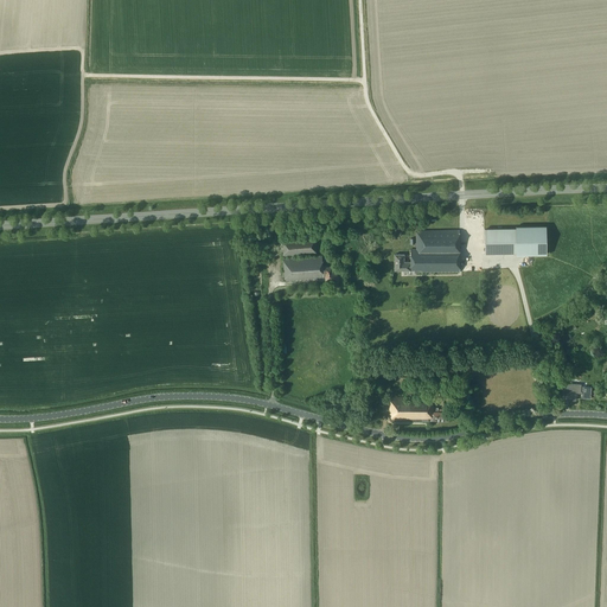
[(516,230),(516,231),(485,231),(485,255),(516,255),(516,256),(545,256),(545,230),(516,230)]
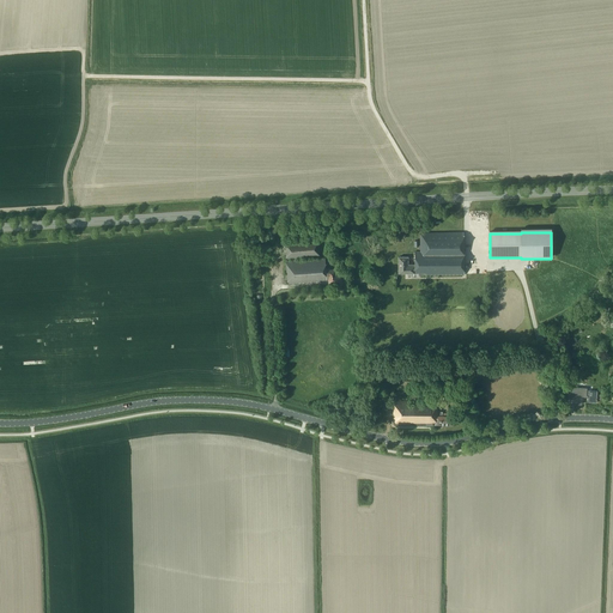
[(463,275),(463,234),(419,234),(419,252),(414,252),(414,265),(408,265),(408,258),(398,258),(398,274),(418,274),(418,275),(463,275)]
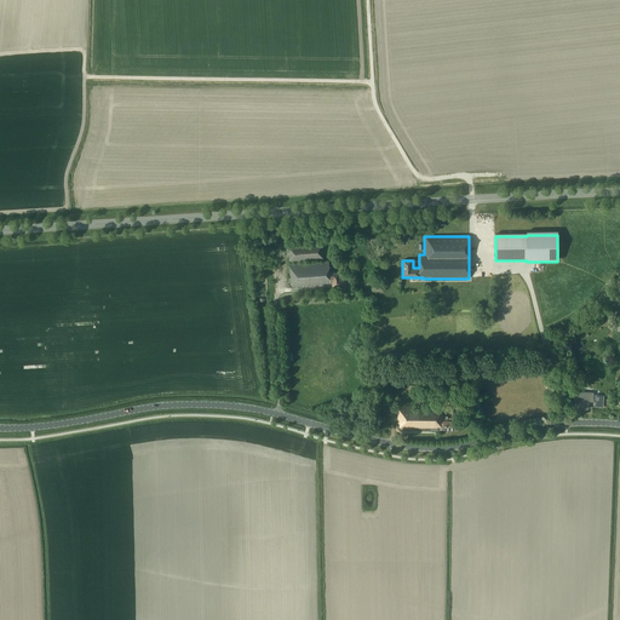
[(348,282),(349,282),(348,276),(340,276),(340,273),(329,274),(328,262),(298,264),(298,262),(322,260),(321,241),(287,244),(291,288),(323,286),(323,283),(329,283),(331,282),(332,282),(332,287),(340,286),(342,288),(348,287),(348,282)]
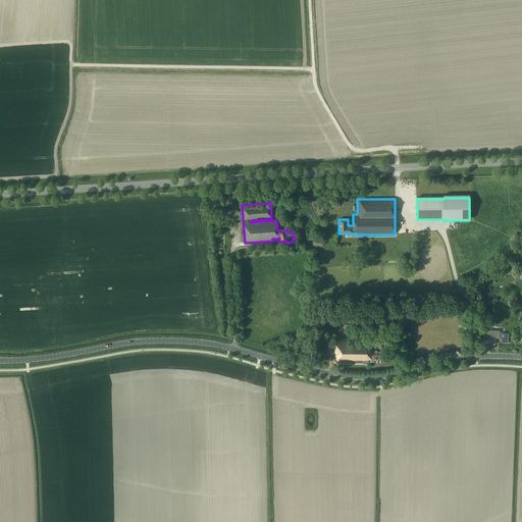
[(509,332),(500,332),(500,331),(496,331),(496,332),(486,331),(486,324),(479,323),(478,334),(484,334),(483,344),(496,345),(496,337),(501,337),(501,342),(508,343),(509,332)]
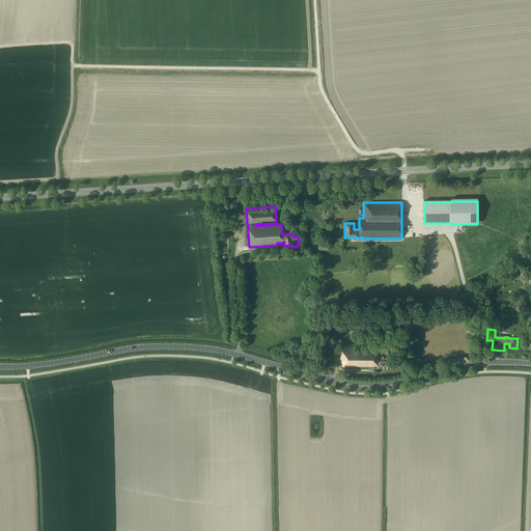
[(392,368),(392,360),(389,360),(389,357),(384,357),(384,360),(383,360),(383,357),(378,356),(378,348),(364,347),(364,346),(340,346),(340,368),(374,369),(374,366),(378,366),(378,368),(392,368)]
